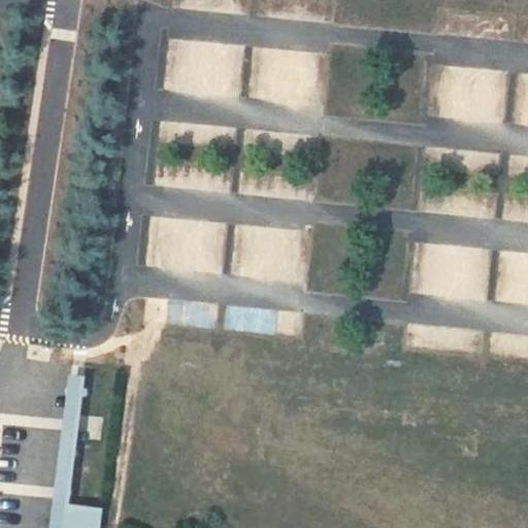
[(224,270),(225,226),(210,225),(209,249),(180,249),(180,270),(224,270)]
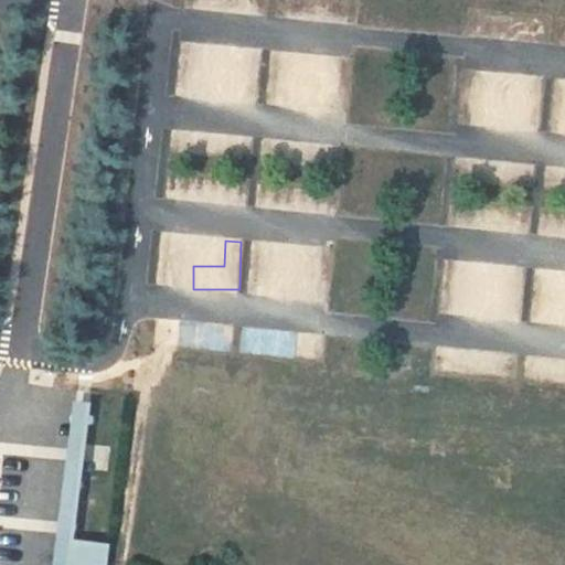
[(178,345),(232,352),(235,327),(181,320),(178,345)]
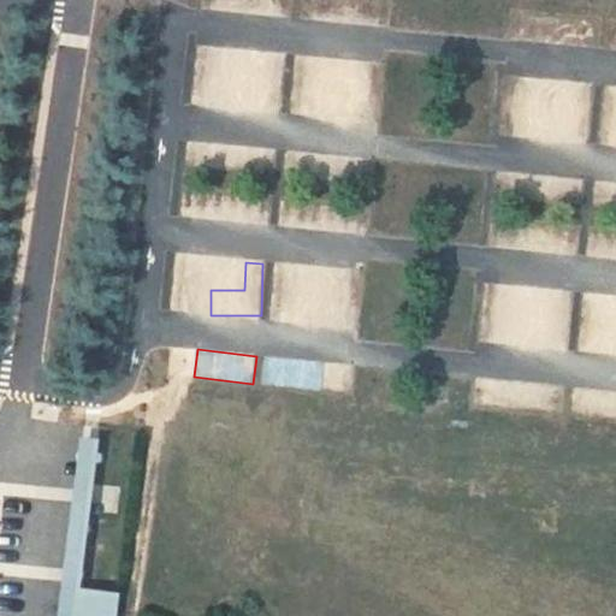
[(320,391),(324,362),(266,356),(262,384),(320,391)]
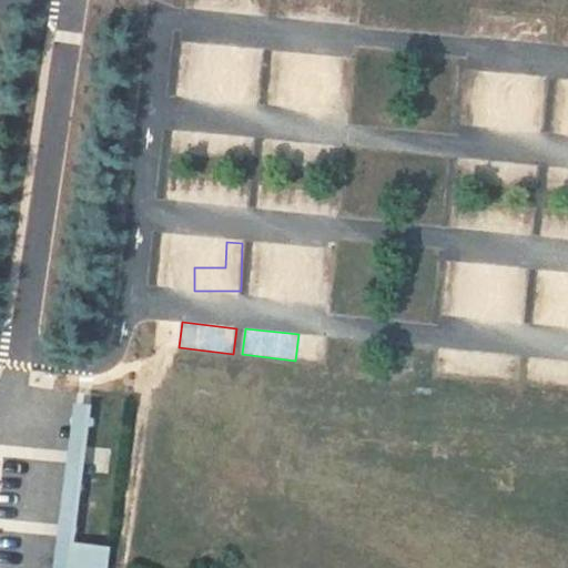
[(77,412),(57,567),(70,567),(73,546),(90,413),(77,412)]
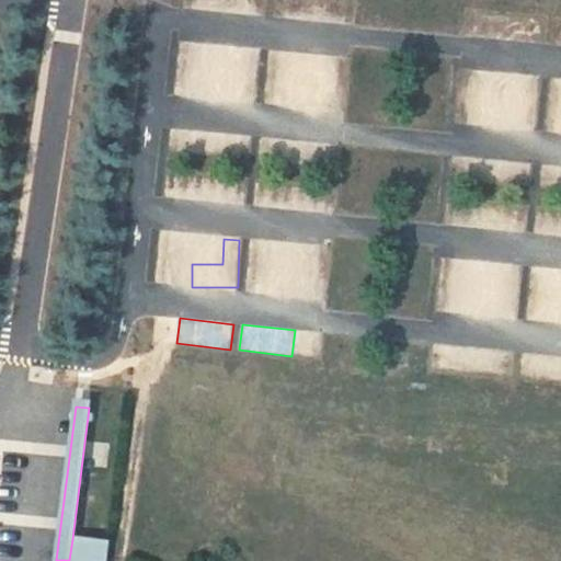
[(0,531),(0,560),(38,560),(39,533),(0,531)]
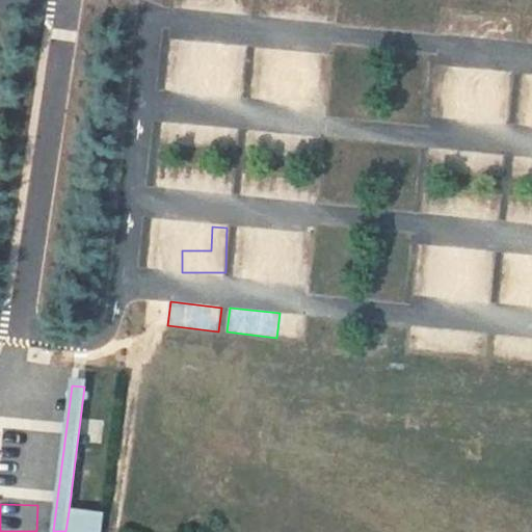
[(69,511),(65,531),(102,531),(105,515),(69,511)]
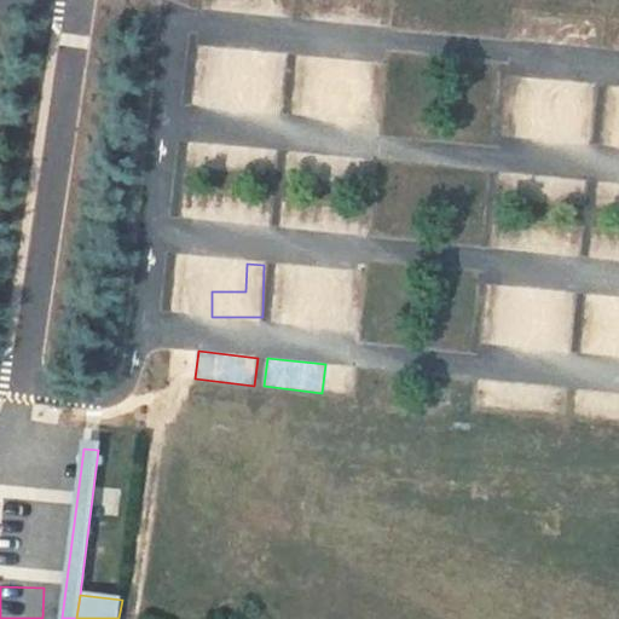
All buildings are outlined.
